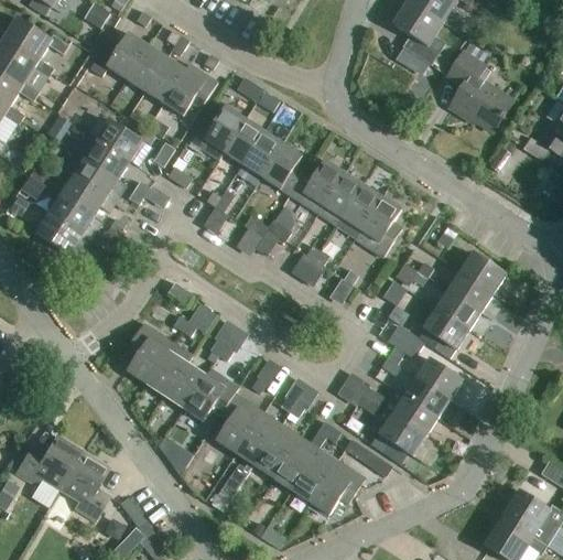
[(121,12),(128,0),(115,0),(111,6),(121,12)]
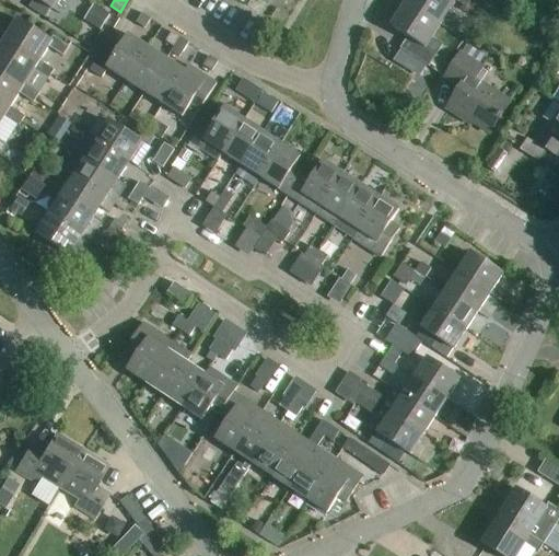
[(406,0),(392,24),(408,35),(402,46),(428,64),(442,42),(431,35),(441,21),(409,0),(406,0)]
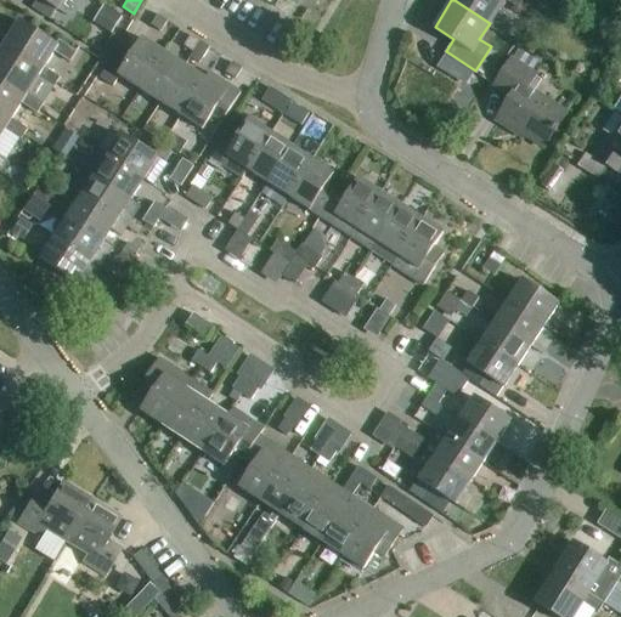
[(455,0),(490,23),(504,0),(509,0),(525,10),(531,0),(455,0)]
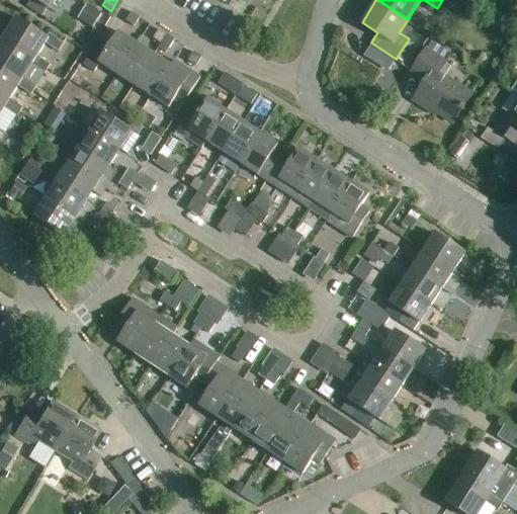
[(86,2),(78,15),(92,24),(100,12),(86,2)]
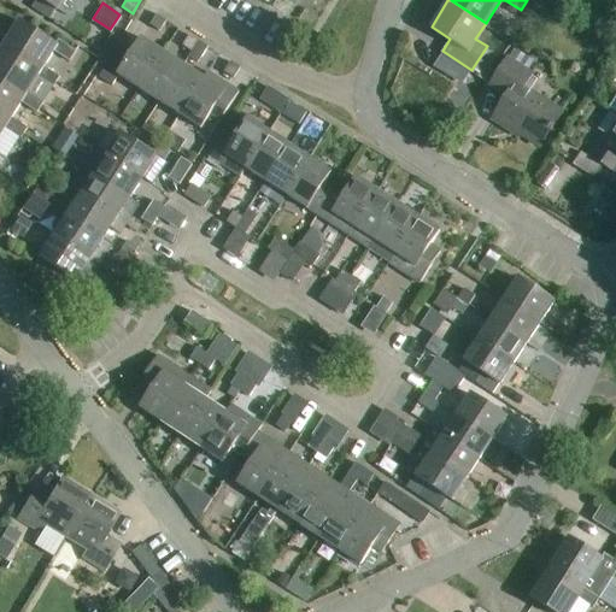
[(159,29),(166,18),(157,12),(150,22),(159,29)]
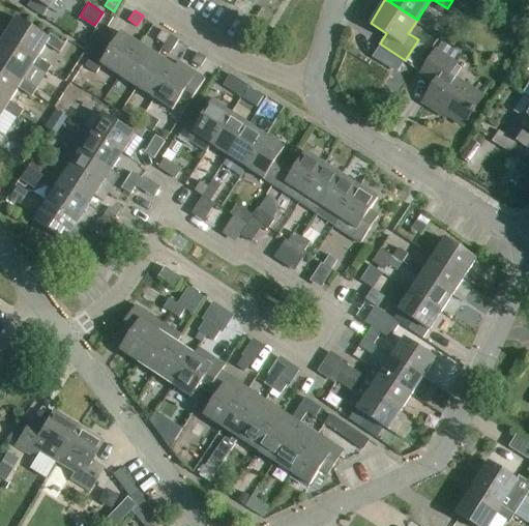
[(34,58),(36,55),(46,40),(58,49),(64,40),(49,31),(47,34),(17,16),(2,37),(34,58)]
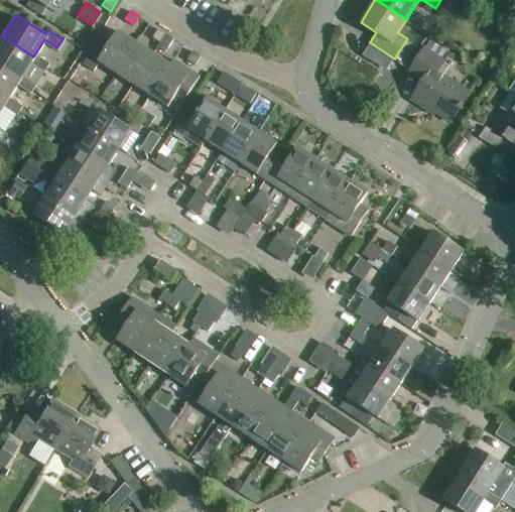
[(158,27),(153,35),(160,40),(165,32),(158,27)]
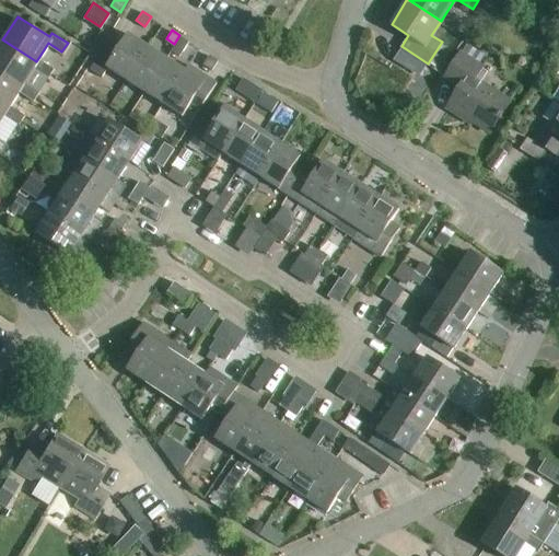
[(126,78),(148,44),(128,32),(120,44),(109,36),(90,67),(102,74),(107,66),(126,78)]
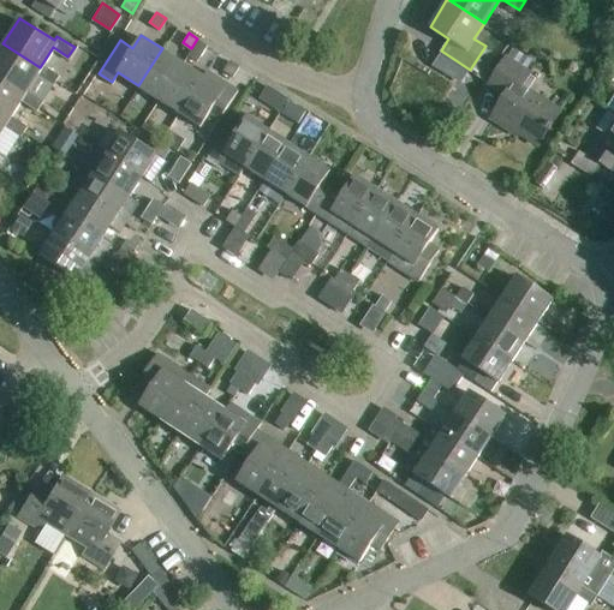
[(201,54),(207,45),(197,39),(191,48),(201,54)]
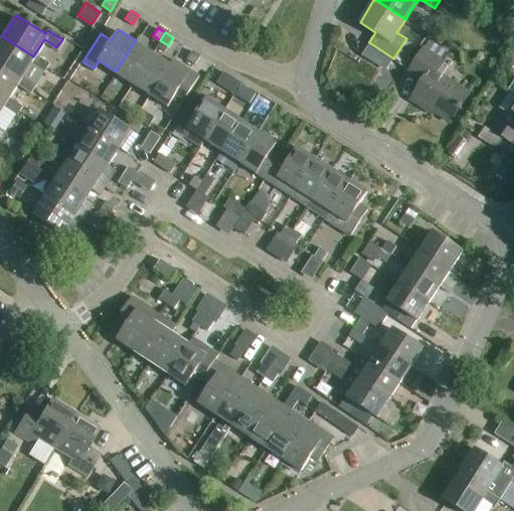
[(48,61),(35,53),(33,56),(2,36),(0,39),(0,64),(19,77),(22,73),(30,60),(43,69),(48,61)]
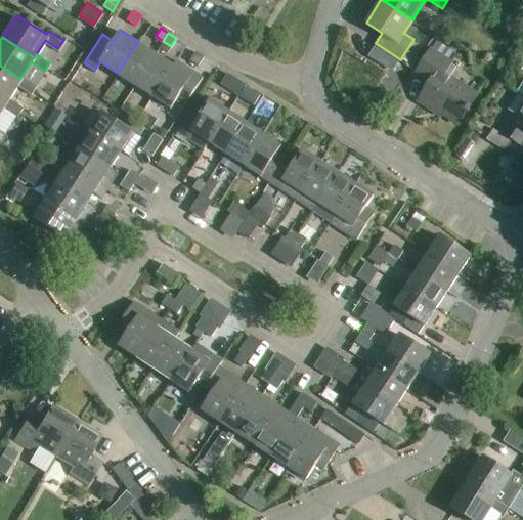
[(450,58),(454,51),(436,40),(432,46),(450,58)]
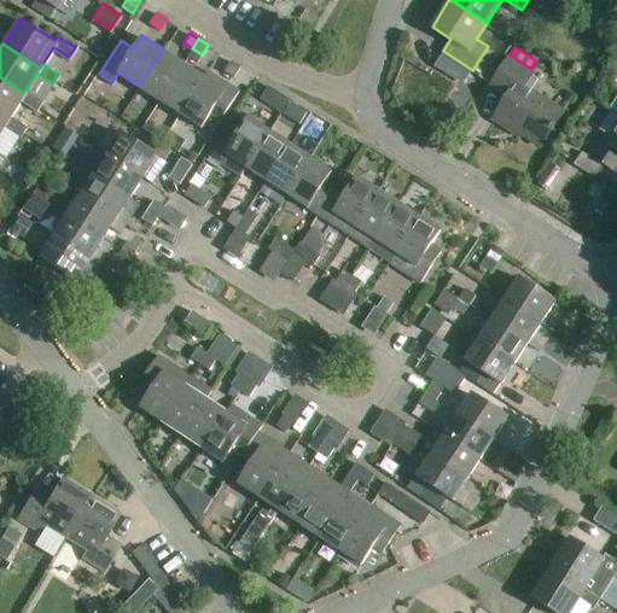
[(158,99),(182,62),(163,48),(139,86),(158,99)]
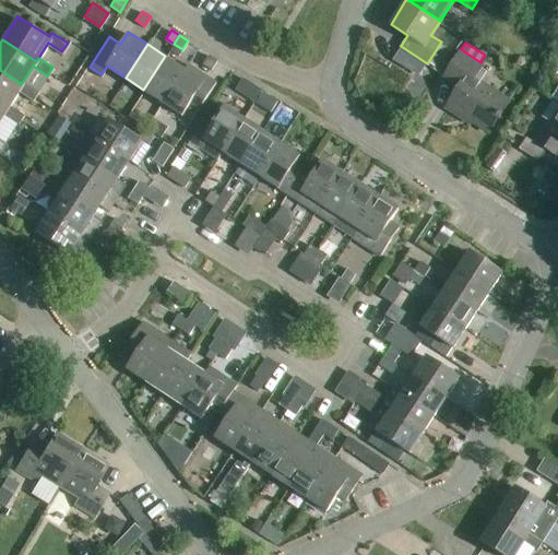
[(486,129),(507,97),(477,79),(483,70),(481,69),(482,66),(458,50),(441,75),(456,85),(444,105),(458,114),(459,111),(486,129)]
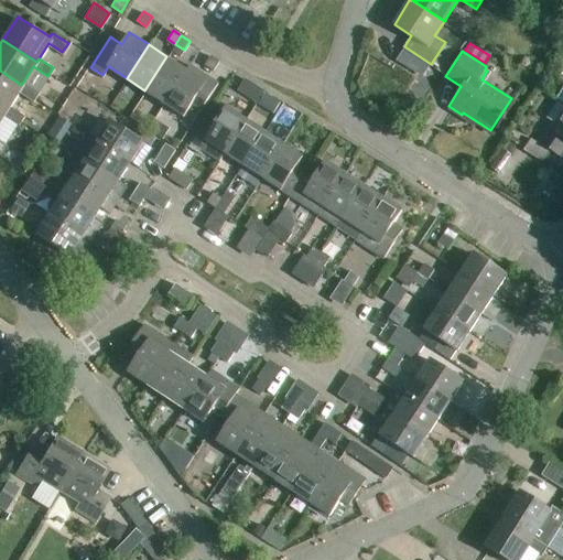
[(214,70),(219,61),(210,55),(205,64),(214,70)]
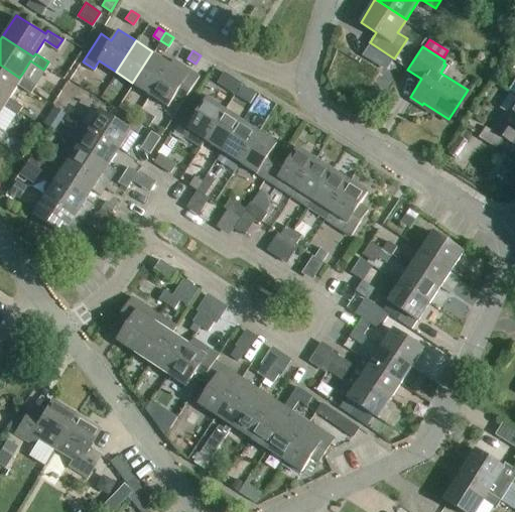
[(149,94),(169,62),(152,51),(132,83),(149,94)]
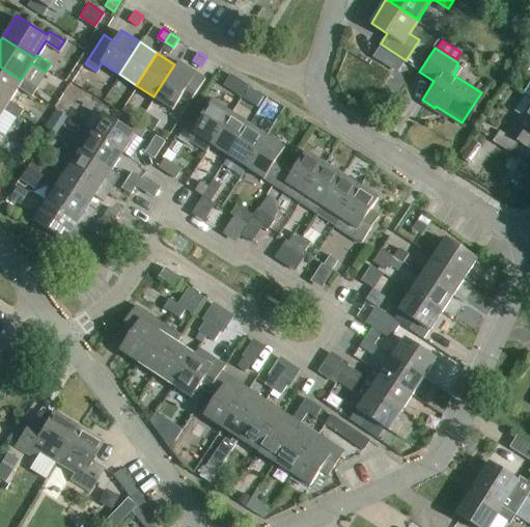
[(174,64),(154,96),(173,109),(182,95),(190,102),(205,77),(178,59),(175,64),(174,64)]
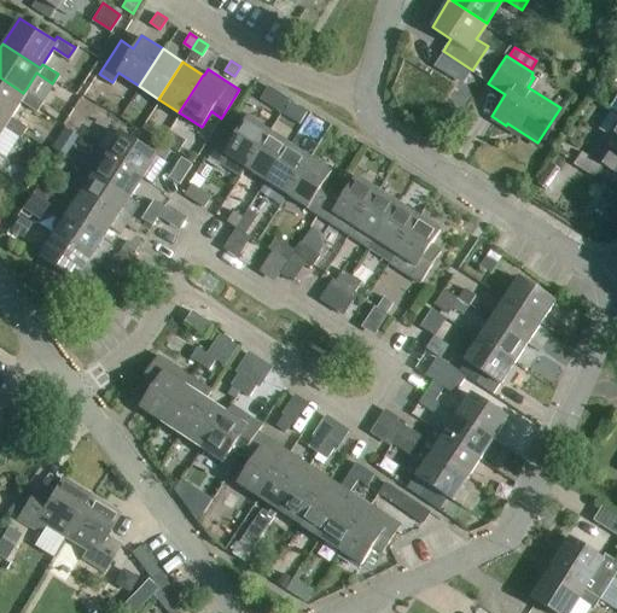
[(0,114),(7,118),(10,115),(19,99),(35,109),(42,98),(27,88),(23,93),(0,77),(0,114)]
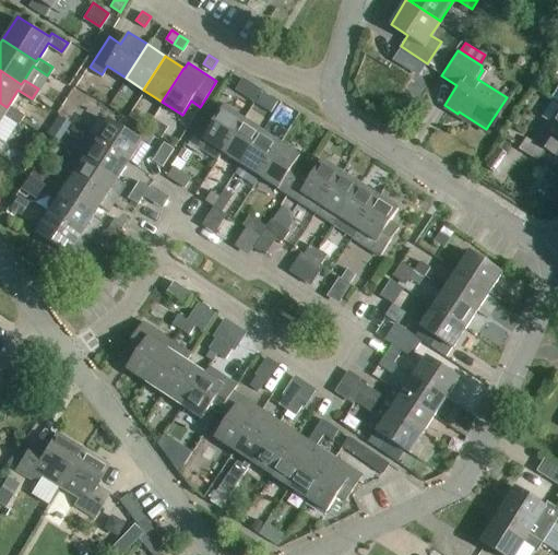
[(241,75),(234,87),(253,99),(261,87),(241,75)]
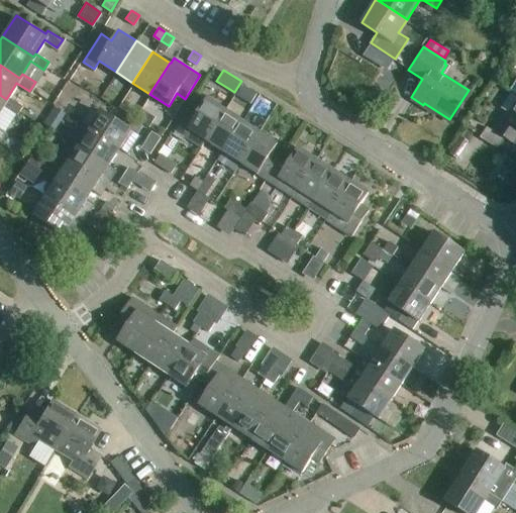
[(235,95),(248,103),(255,92),(242,84),(235,95)]
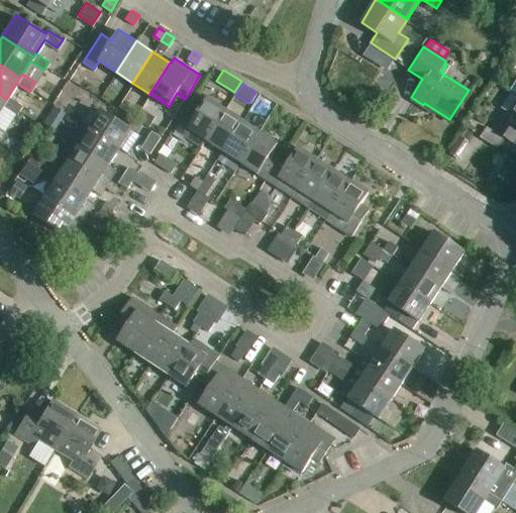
[(67,111),(77,95),(64,87),(55,104),(67,111)]
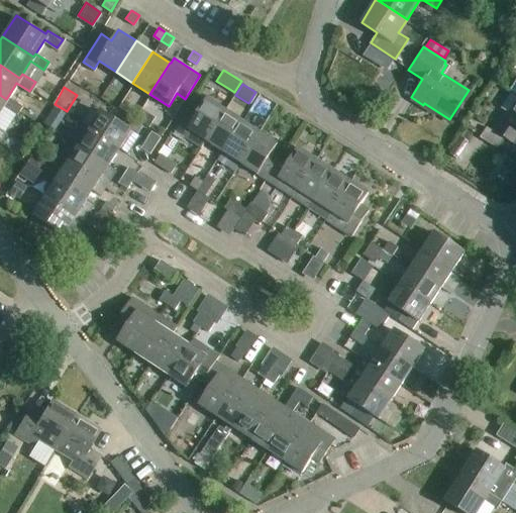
[(382,104),(416,135),(426,124),(393,92),(382,104)]
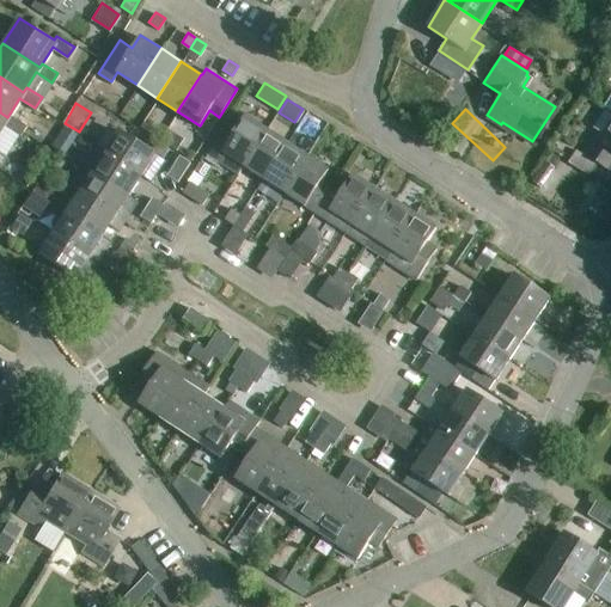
[(25,123),(10,114),(7,117),(0,112),(0,129),(4,124),(19,133),(25,123)]
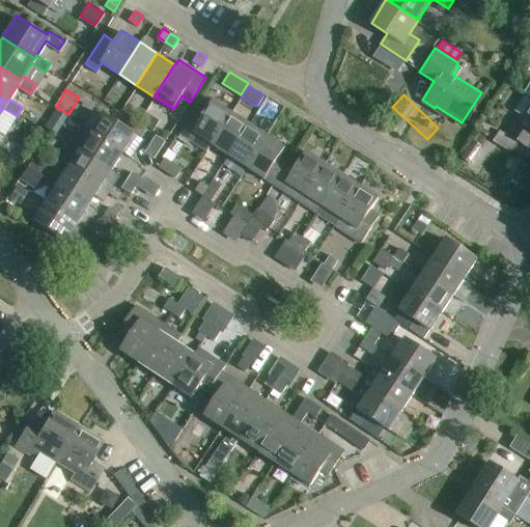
[(486,120),(496,104),(485,99),(477,115),(486,120)]
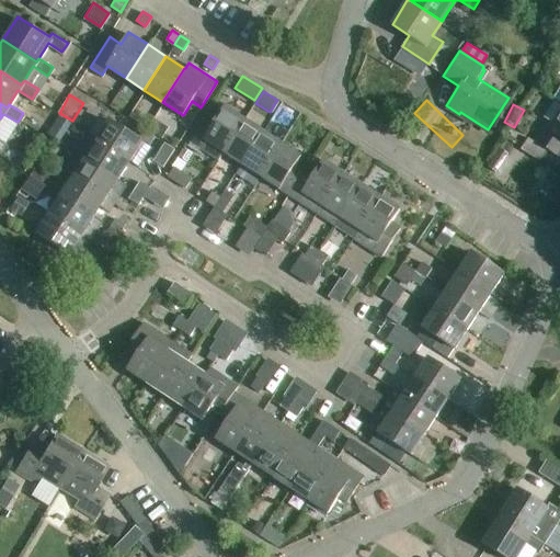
[(217,159),(223,150),(243,117),(225,105),(217,118),(206,111),(187,140),(217,159)]
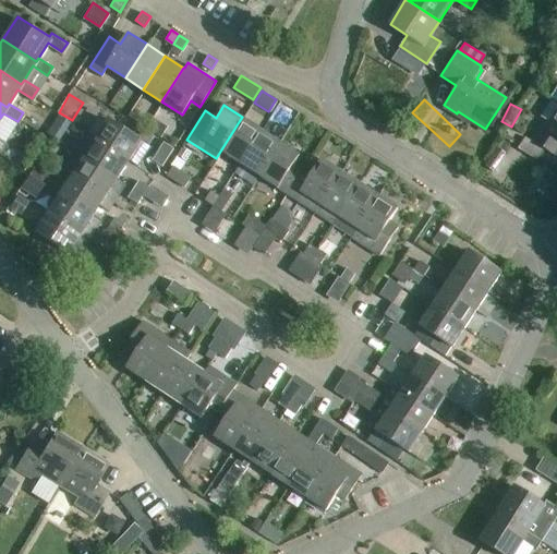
[(556,109),(549,121),(542,117),(529,137),(556,155),(556,109)]
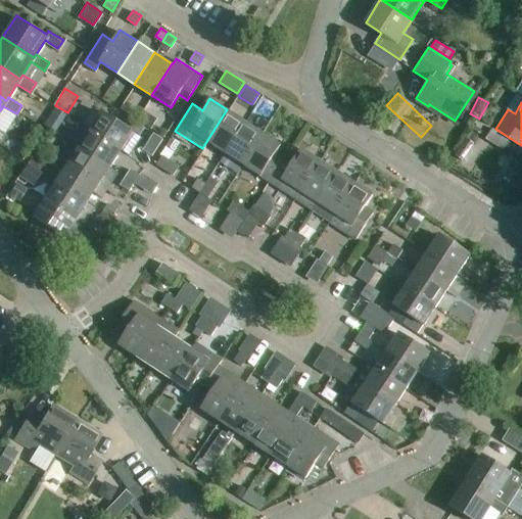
[(59,121),(64,112),(54,107),(49,114),(59,121)]
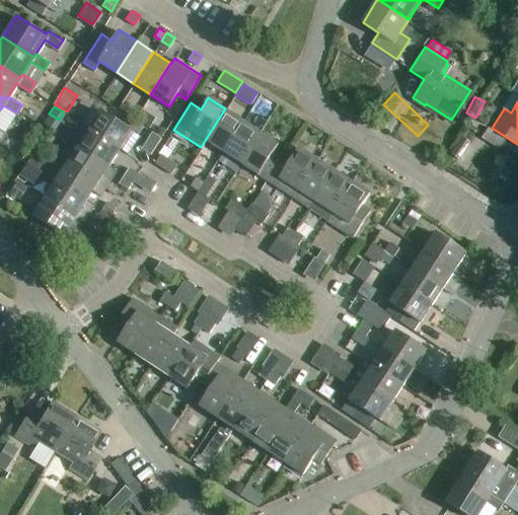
[(206,139),(222,150),(242,120),(225,108),(206,139)]
